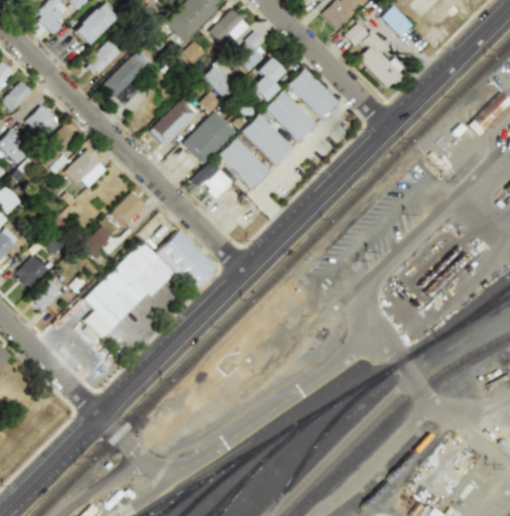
[(48,0),(35,13),(54,33),(64,25),(57,20),(71,7),(62,0),(48,0)]
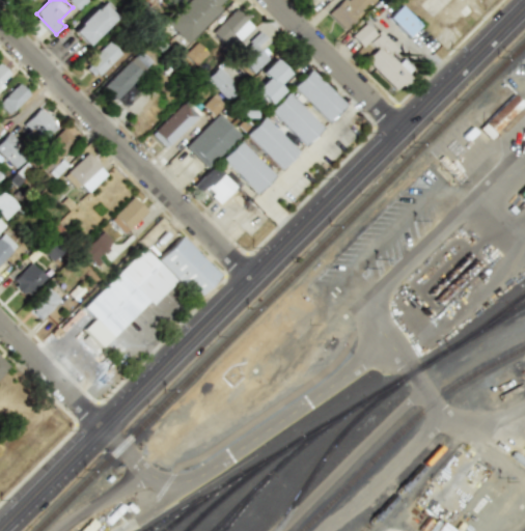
[(231,2),(228,0),(194,0),(171,24),(191,44),(231,2)]
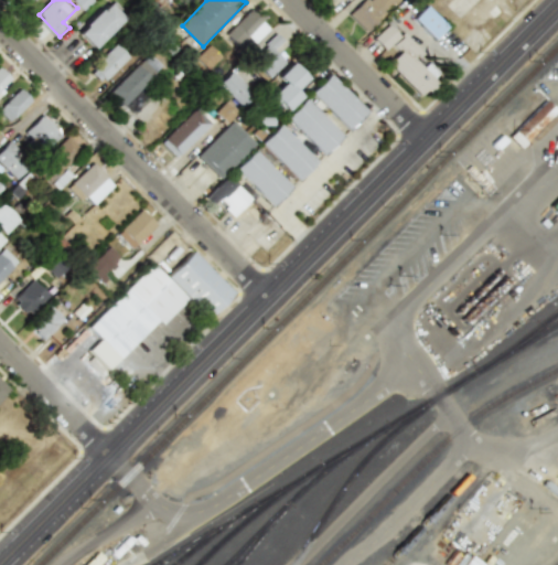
[(369,32),(400,0),(371,0),(355,17),(369,32)]
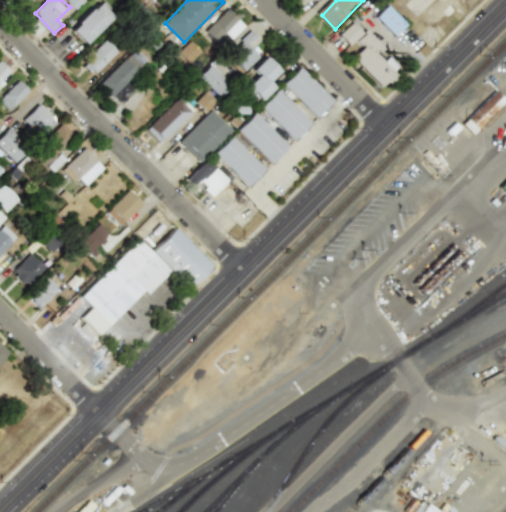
[(87,44),(115,17),(101,2),(73,29),(87,44)]
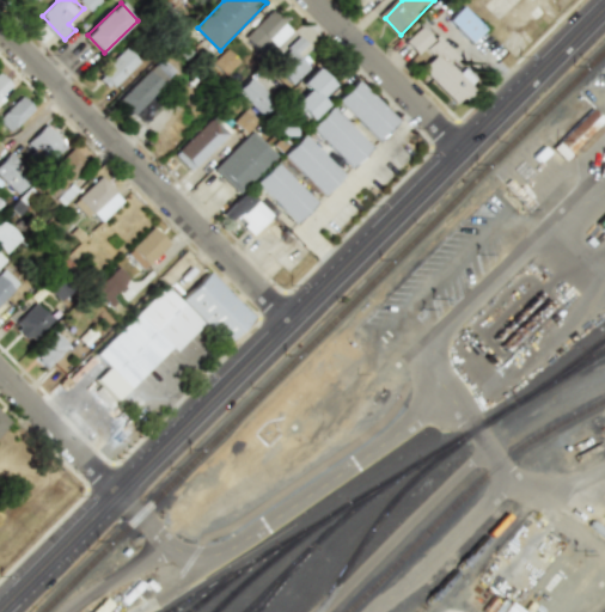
[(452,22),(475,43),(489,28),(466,6),(452,22)]
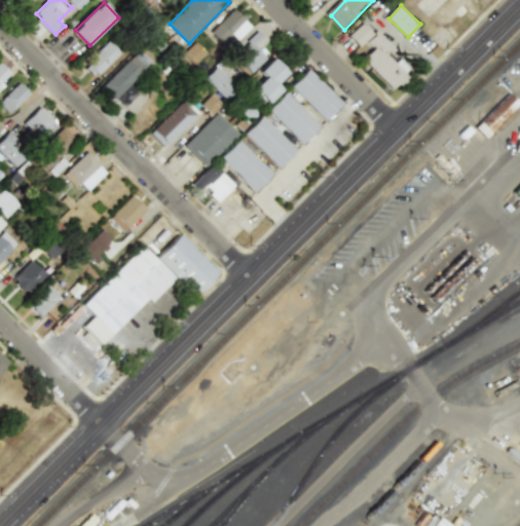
[(256,25),(237,8),(214,33),(225,43),(233,34),(240,41),(256,25)]
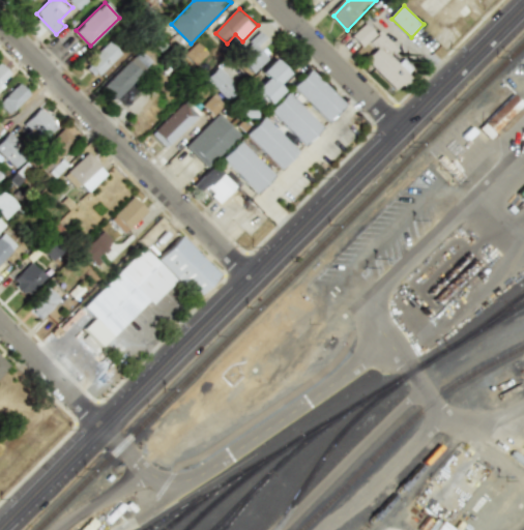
[(367,48),(379,33),(365,20),(351,34),(367,48)]
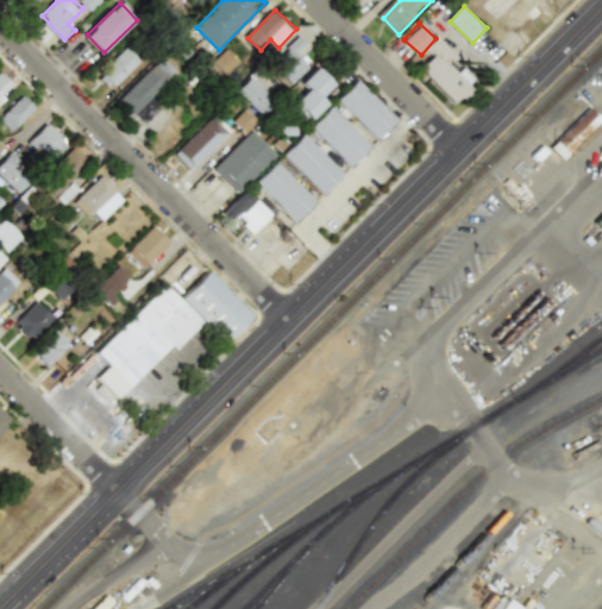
[(309,44),(303,38),(275,64),(294,83),(311,68),(298,55),(309,44)]
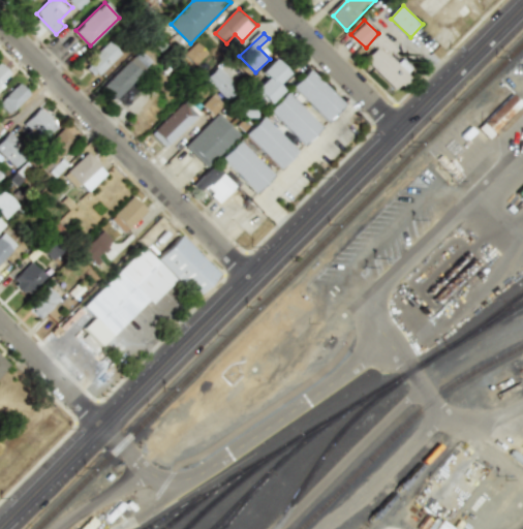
[(368,59),(397,91),(417,72),(405,59),(402,62),(378,36),(372,41),(378,49),(368,59)]
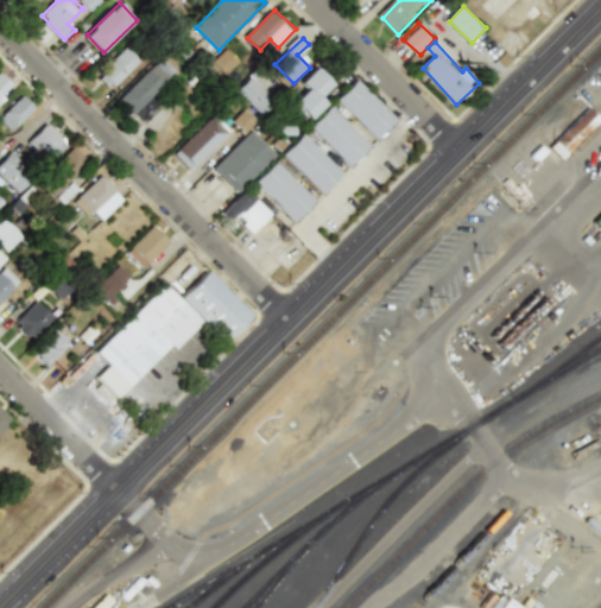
[(115,90),(141,61),(127,48),(101,76),(115,90)]
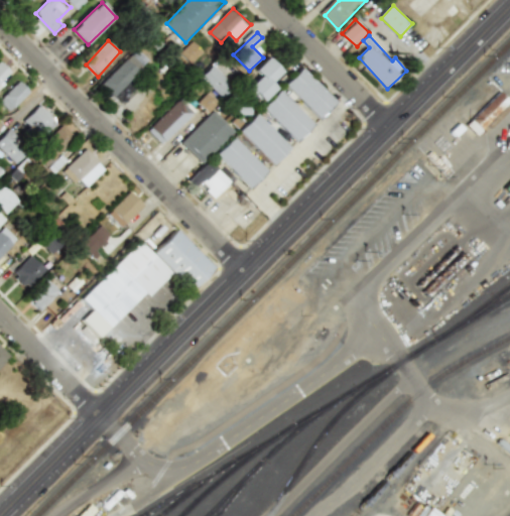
[(206,51),(195,41),(182,53),(194,65),(206,51)]
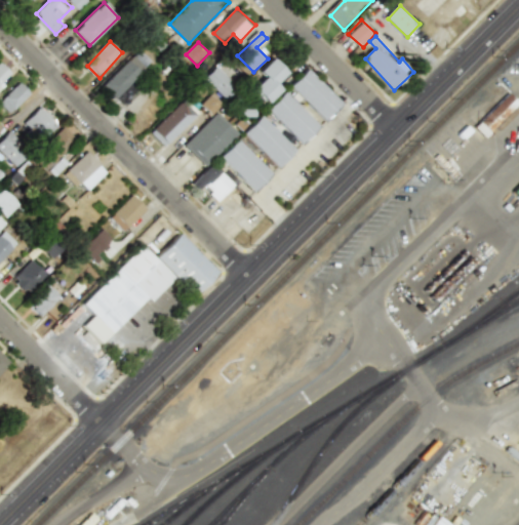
[(107,86),(127,107),(140,93),(131,86),(149,68),(135,55),(107,86)]
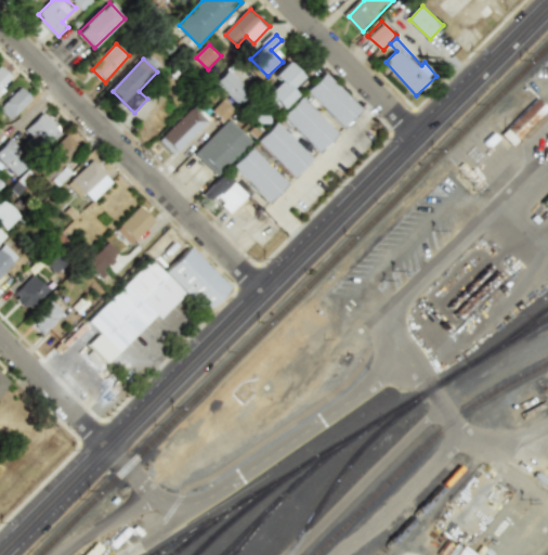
[(283,81),(270,94),(286,108),(299,94),(294,89),(307,76),(290,62),(277,76),(283,81)]
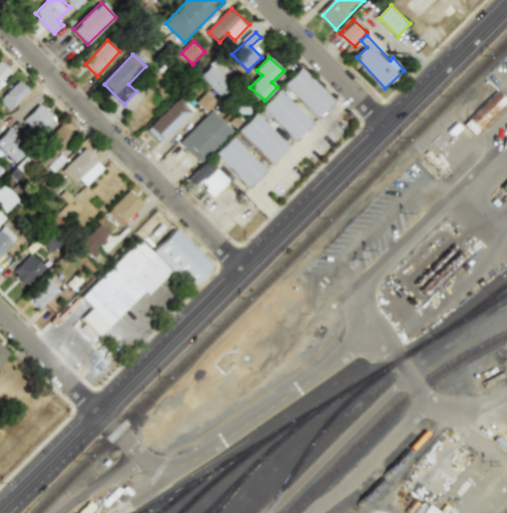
[(0,62),(0,87),(14,74),(2,61),(0,62)]
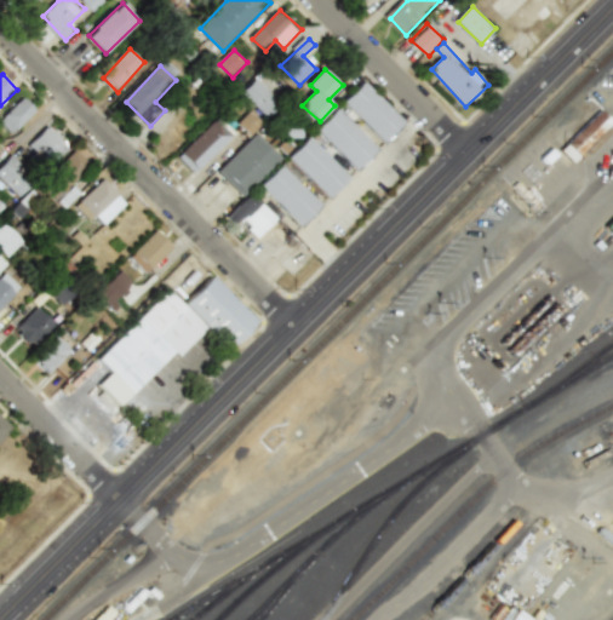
[(268,116),(282,103),(259,78),(245,91),(268,116)]
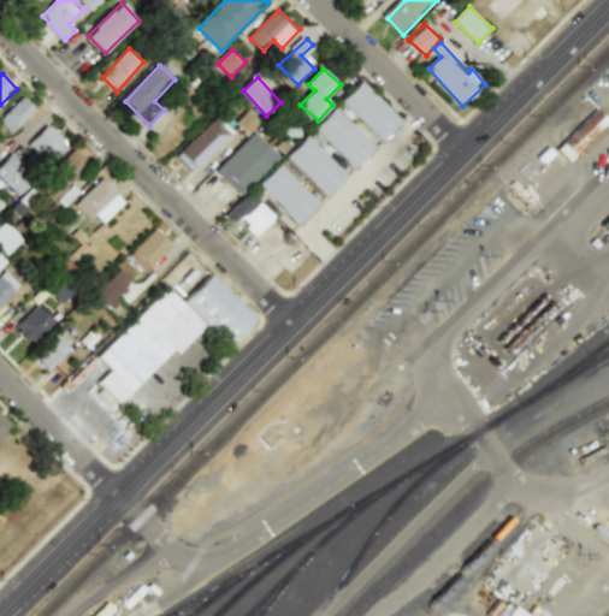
[(404,120),(365,81),(344,101),(384,141),(404,120)]
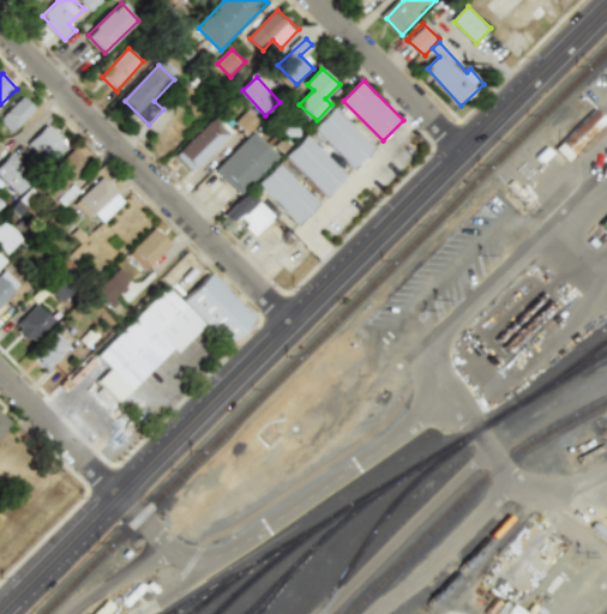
[(2,120),(14,132),(38,110),(25,97),(2,120)]
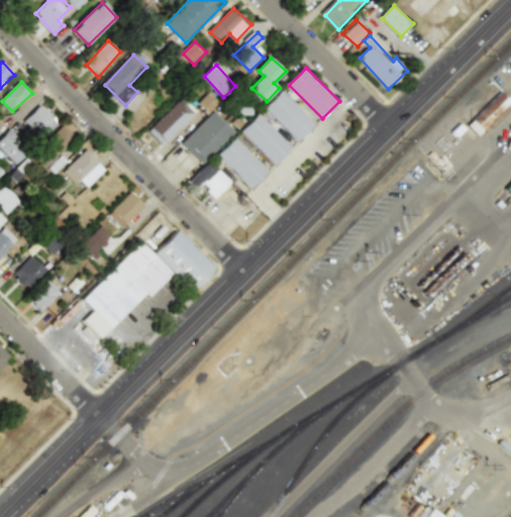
[(267,108),(300,141),(317,123),(283,91),(267,108)]
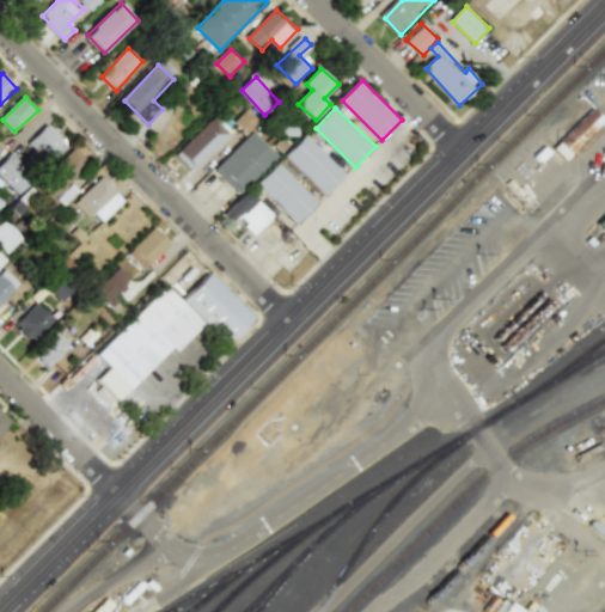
[(557,150),(569,160),(604,123),(604,116),(596,109),(557,150)]
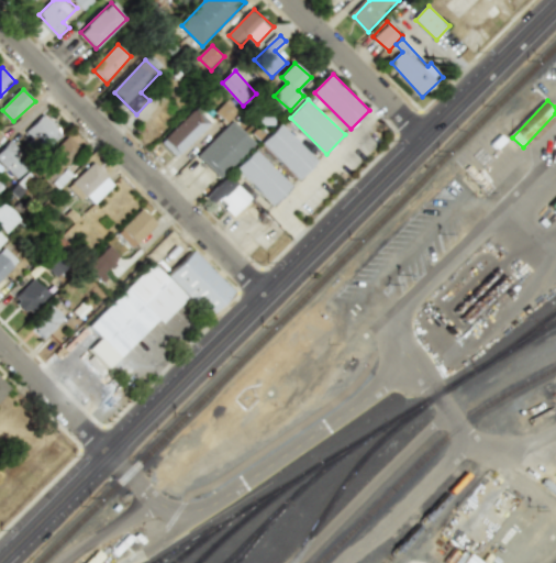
[(231,123),(240,112),(228,102),(219,113),(231,123)]
